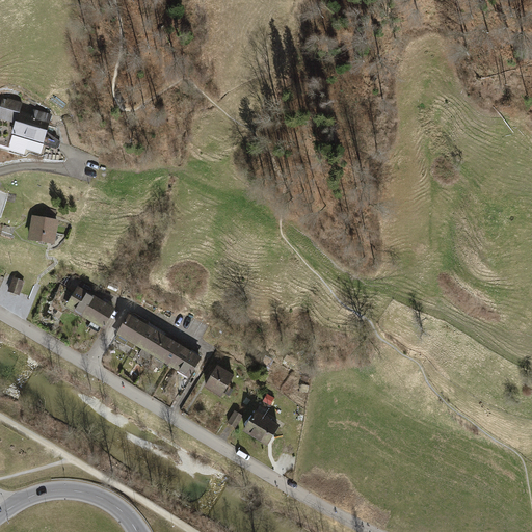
[(0,118),(16,124),(12,135),(44,144),(52,114),(33,109),(31,114),(19,111),(22,102),(7,98),(6,100),(2,99),(0,106),(0,118)]
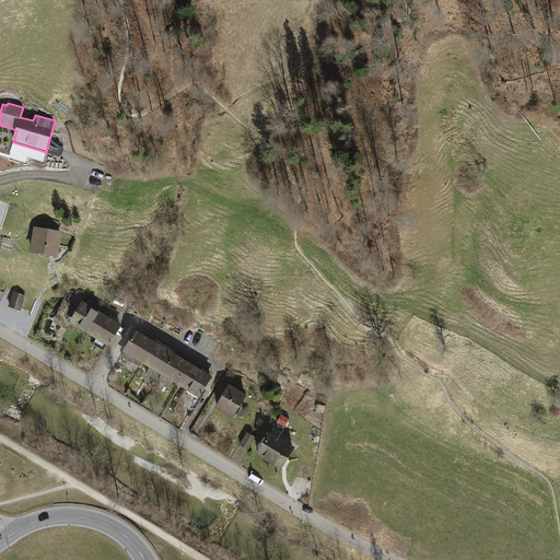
[(0,155),(26,164),(27,159),(43,163),(46,152),(13,142),(9,156),(0,153),(0,155)]
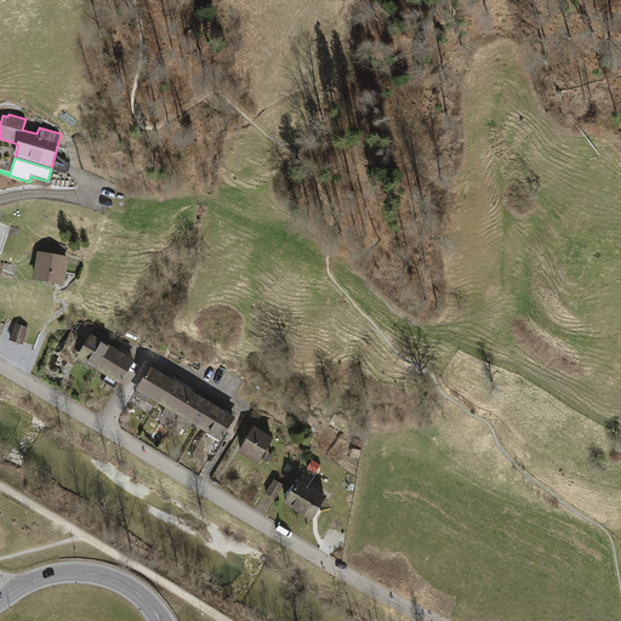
[(34,281),(66,286),(69,257),(38,254),(34,281)]
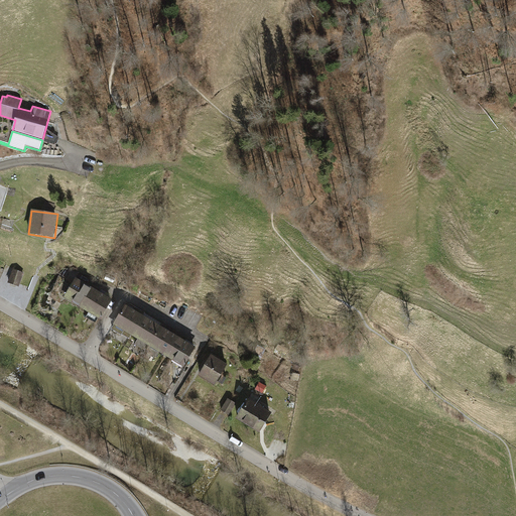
[(13,224),(4,221),(1,228),(11,231),(13,224)]
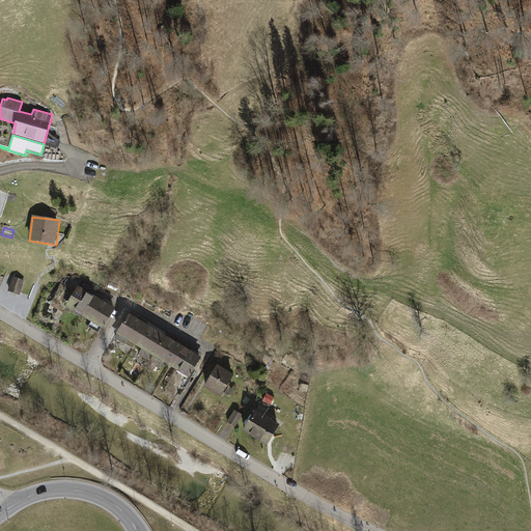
[(25,281),(14,277),(8,291),(20,296),(25,281)]
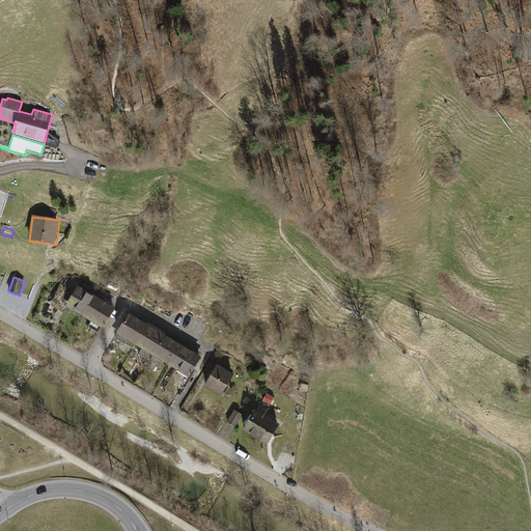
[(60,283),(53,300),(84,318),(95,298),(78,287),(75,292),(60,283)]
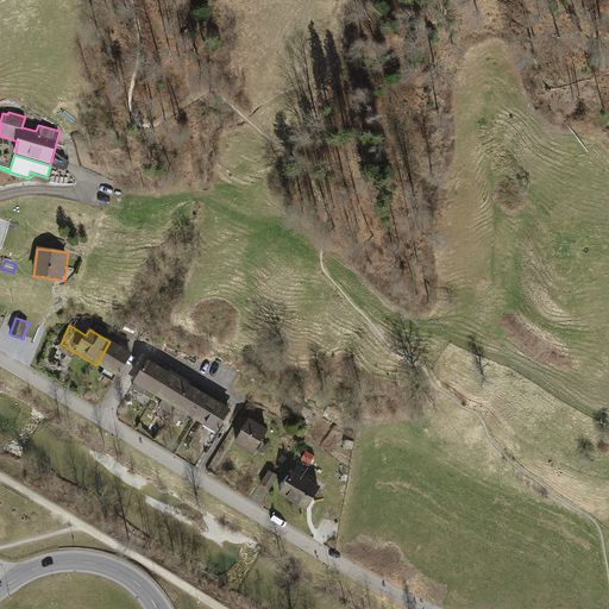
[(110,341),(96,365),(118,377),(132,355),(110,341)]
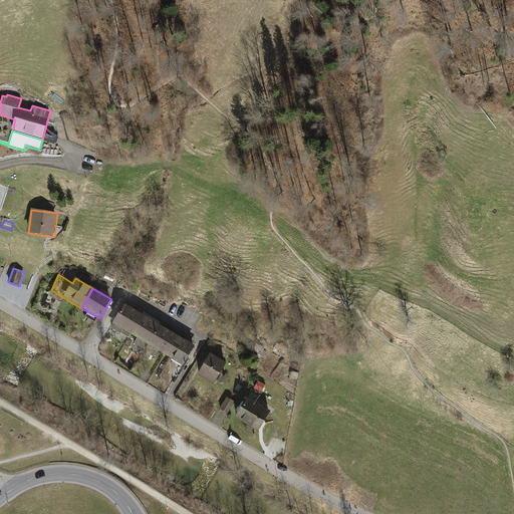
[(124,304),(110,328),(120,334),(121,333),(129,337),(131,335),(143,314),(124,304)]
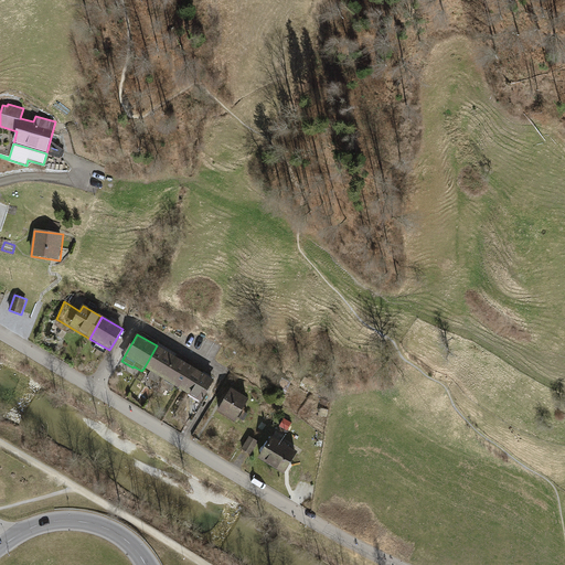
[(157,345),(144,369),(150,372),(147,377),(159,385),(176,356),(157,345)]
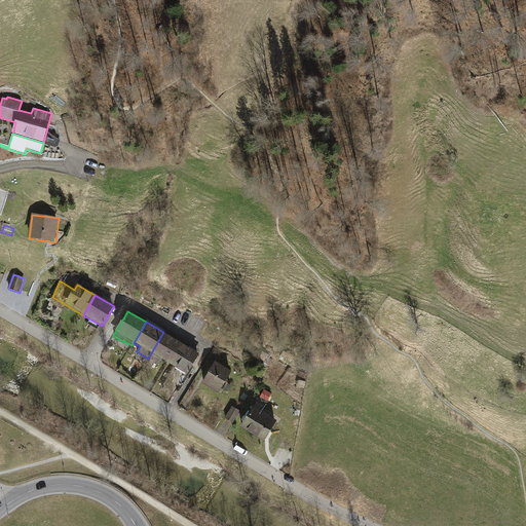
[(163,332),(148,359),(159,365),(162,360),(168,364),(181,342),(163,332)]
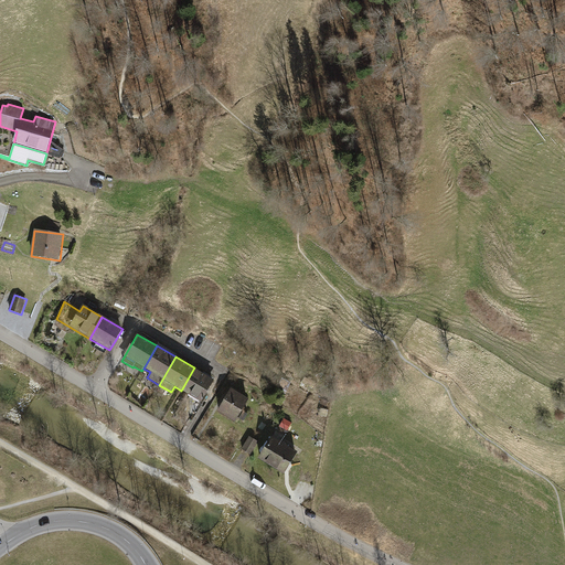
[(194,368),(181,391),(200,402),(213,380),(194,368)]
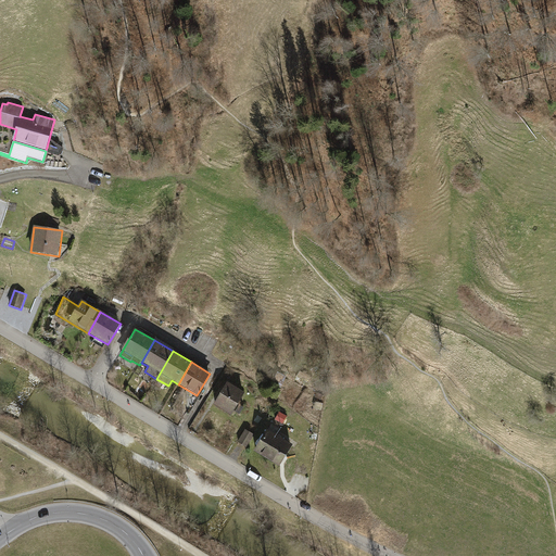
[(228,383),(214,405),(232,416),(245,394),(228,383)]
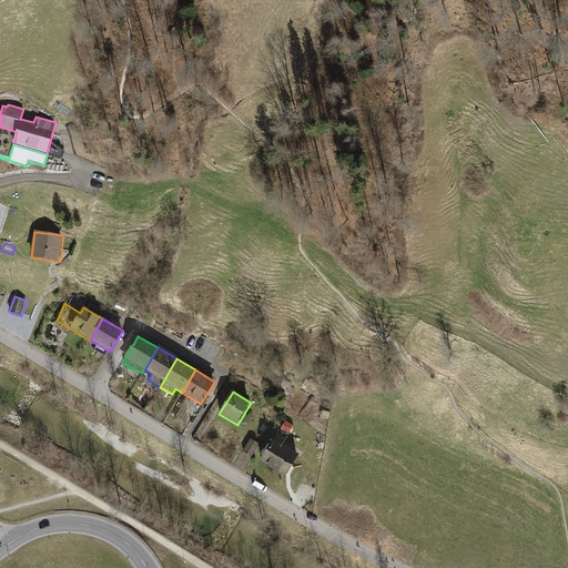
[(260,444),(251,439),(243,453),(252,457),(260,444)]
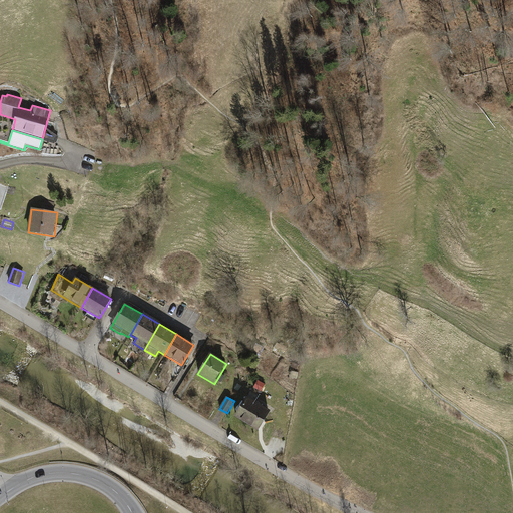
[(246,397),(234,417),(259,431),(271,411),(246,397)]
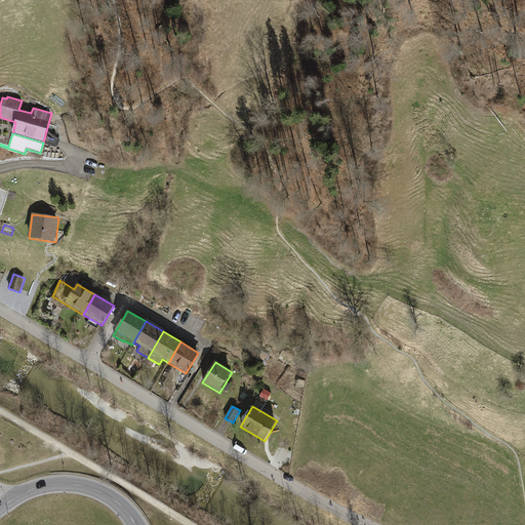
All buildings are outlined.
